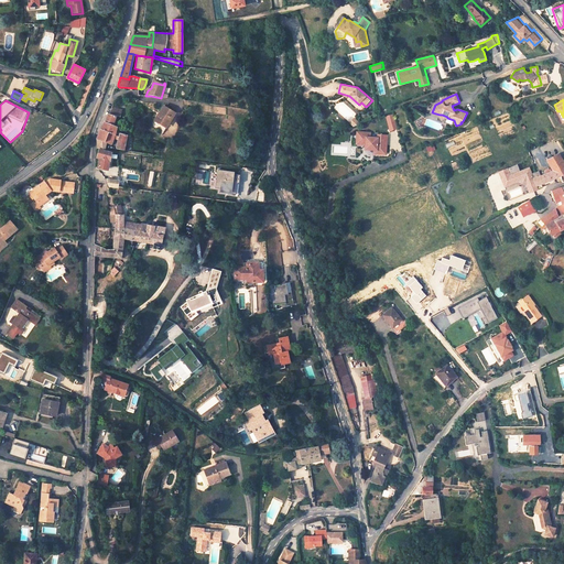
[(111,107),(110,109),(108,114),(116,116),(119,117),(121,110),(111,107)]
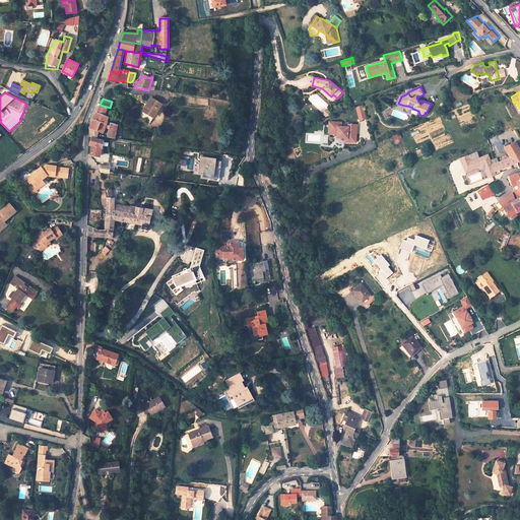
[(161,105),(151,99),(146,107),(145,106),(142,111),(151,118),(156,109),(158,110),(161,105)]
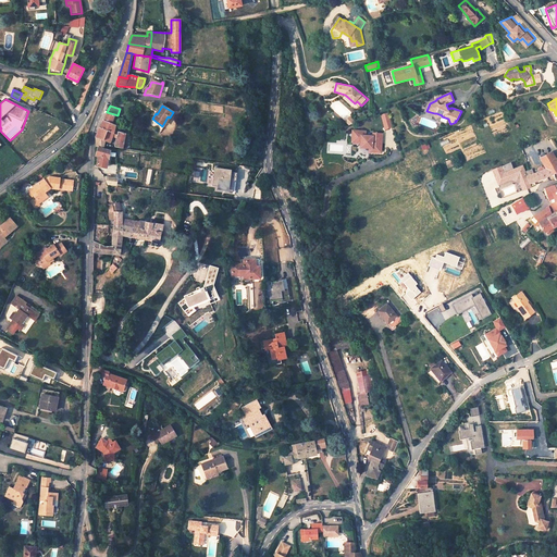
[(386,128),(393,126),(388,111),(383,113),(386,128)]
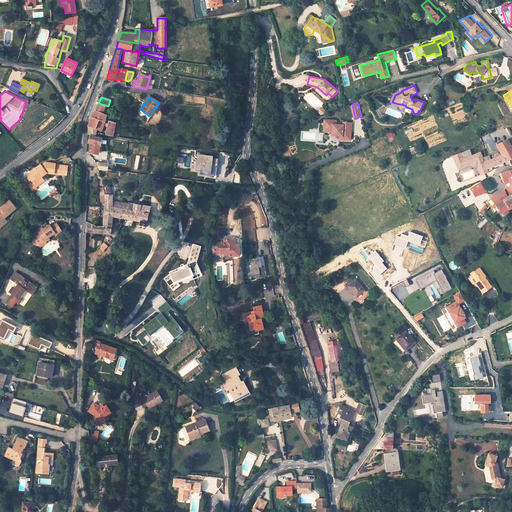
[(102,113),(105,105),(98,103),(96,110),(95,110),(91,117),(103,122),(106,124),(107,121),(104,120),(106,115),(102,113)]
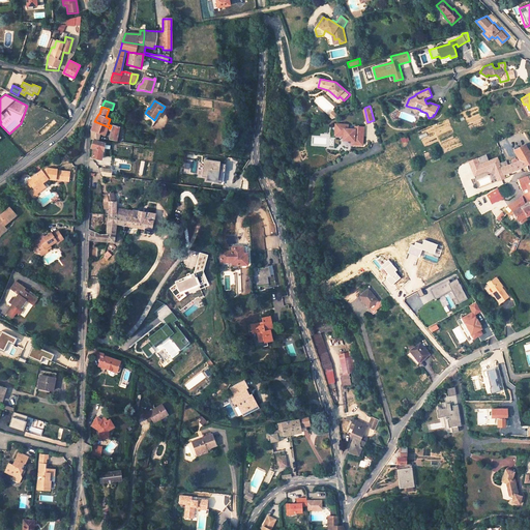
[(101,134),(104,135),(107,126),(94,121),(90,130),(101,134)]
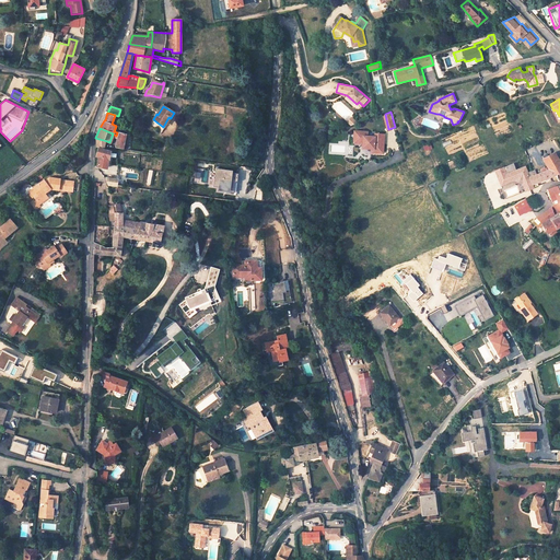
[(369,131),(356,130),(354,142),(360,142),(361,141),(363,141),(363,143),(368,148),(372,148),(375,148),(375,152),(384,153),(385,133),(376,133),(376,136),(369,136),(369,131)]
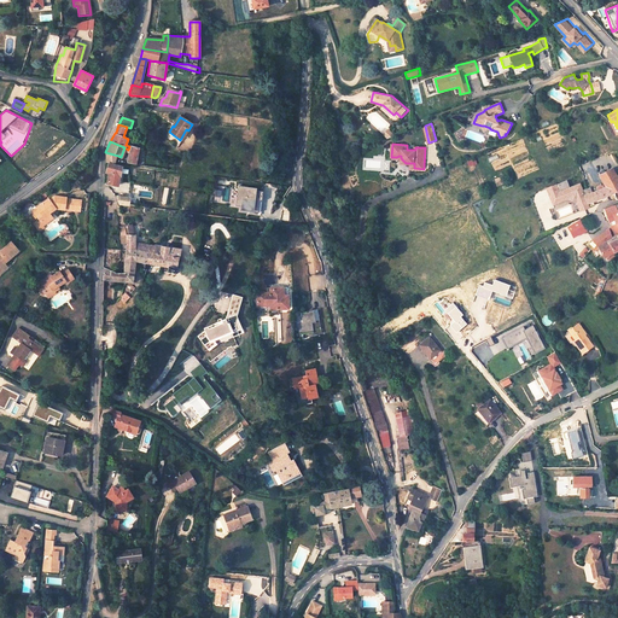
[(128,150),(128,162),(135,163),(139,147),(129,146),(128,150)]
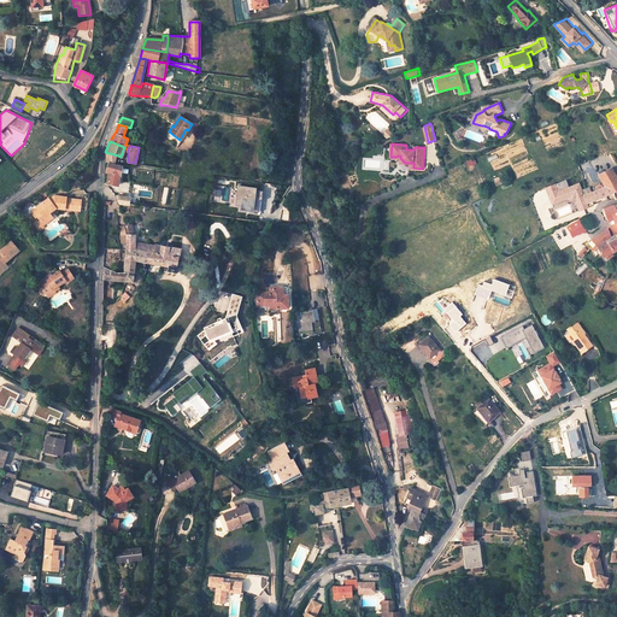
[(116,165),(118,156),(105,152),(106,163),(110,163),(116,165)]
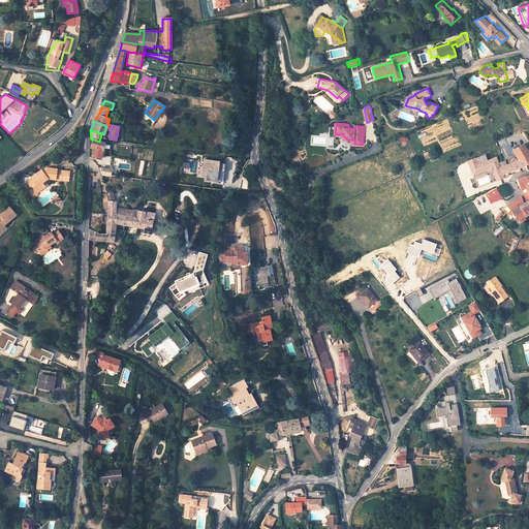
[(100,159),(101,157),(104,142),(99,142),(94,139),(92,147),(94,148),(93,156),(93,157),(100,159)]
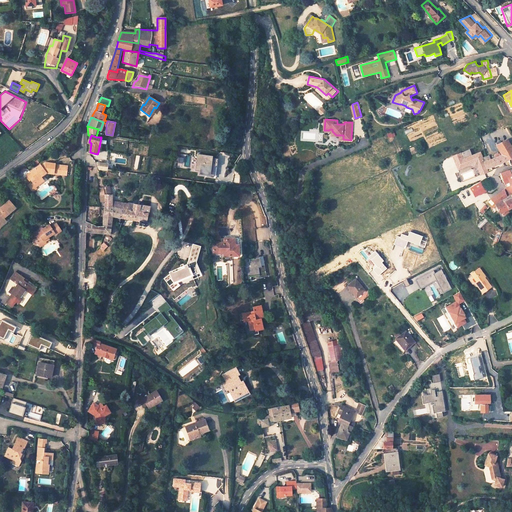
[(511,147),(507,139),(497,145),(502,154),(500,155),(498,153),(495,154),(496,157),(491,159),(490,155),(482,159),(486,168),(503,162),(504,167),(510,166),(511,164),(511,147)]
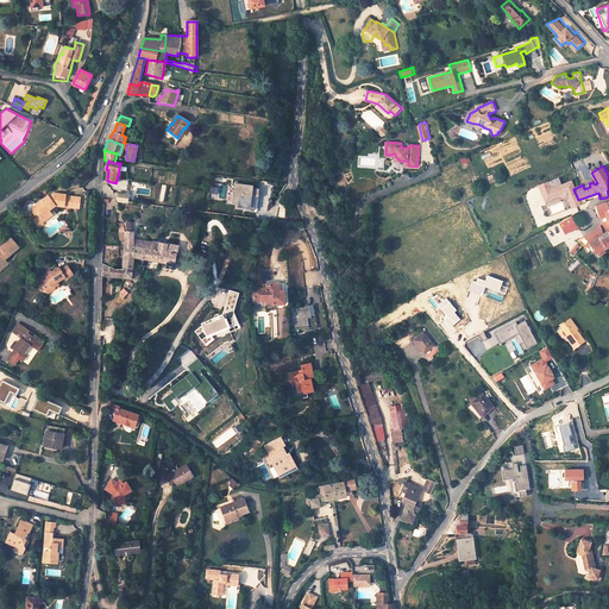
[(550,189),(562,186),(558,179),(547,182),(550,189)]
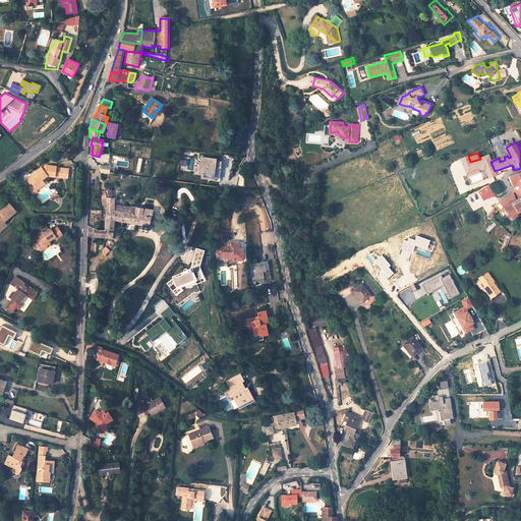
[(495,171),(490,162),(488,155),(480,159),(470,162),(468,156),(460,159),(466,172),(479,167),(485,170),(488,177),(497,175),(495,171)]
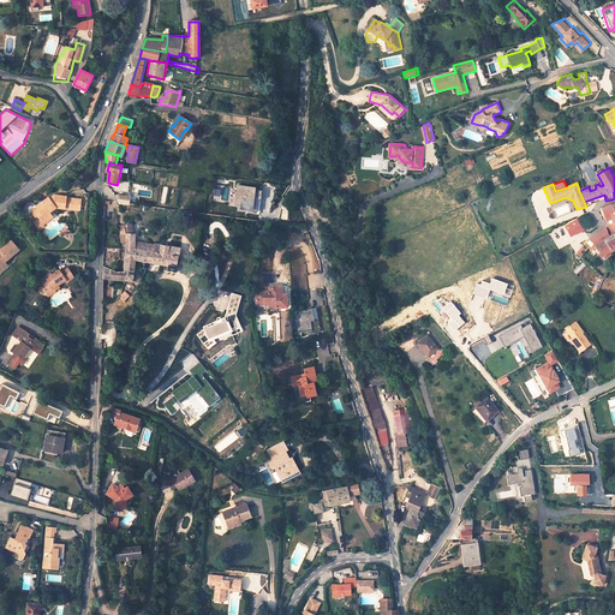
[(256,190),(257,187),(238,185),(236,206),(239,206),(239,210),(260,213),(262,190),(256,190)]
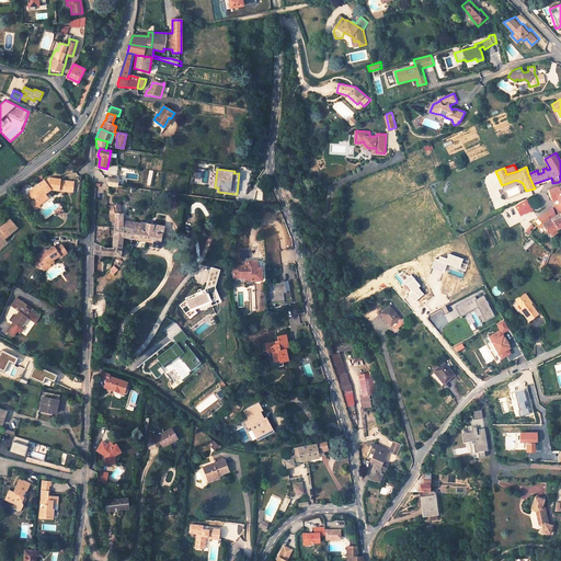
[(117,185),(117,180),(113,179),(113,178),(110,176),(110,179),(106,178),(107,181),(107,184),(117,185)]
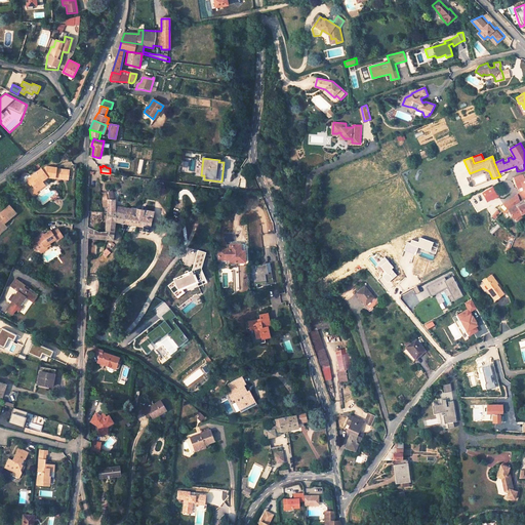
[(33,177),(29,180),(37,191),(42,187),(41,185),(44,183),(42,179),(47,176),(56,176),(56,168),(56,167),(47,166),(43,169),(41,168),(31,175),(33,177)]
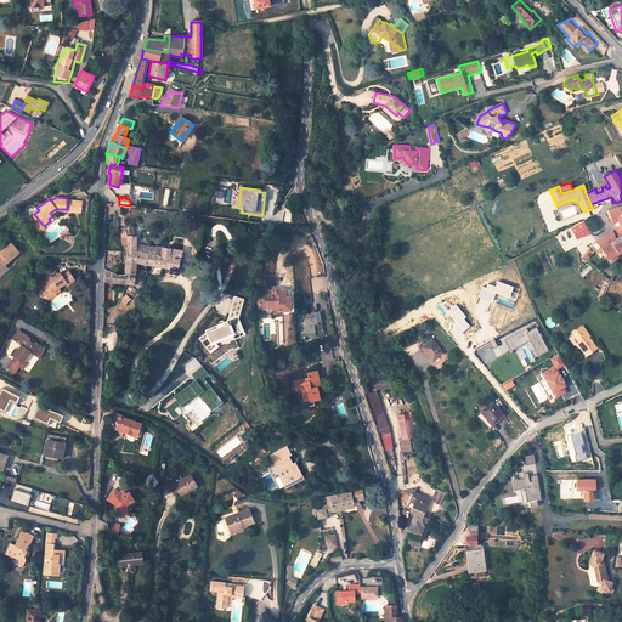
[(82,199),(67,199),(67,209),(82,210),(82,199)]
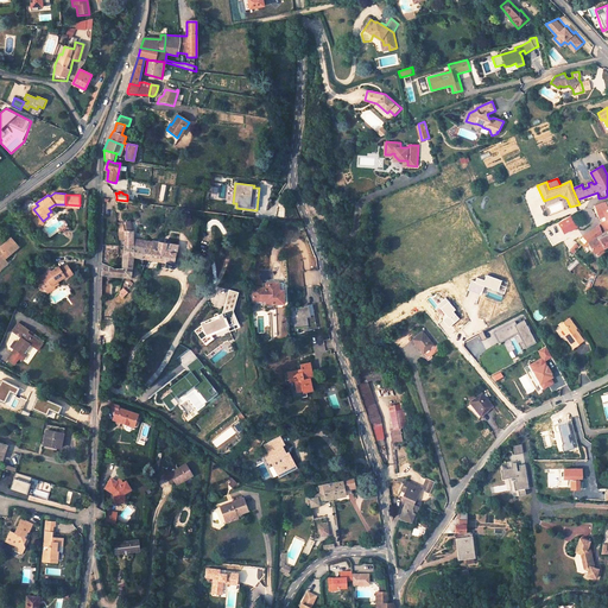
[(607,207),(606,202),(594,206),(599,219),(601,217),(605,215),(606,220),(602,221),(599,226),(583,236),(588,242),(595,253),(607,247),(607,207)]
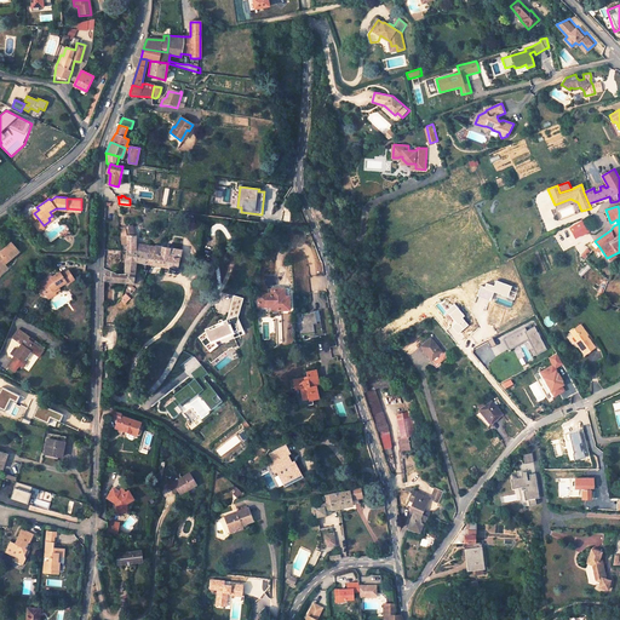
[(575,239),(587,230),(583,220),(569,228),(575,239)]
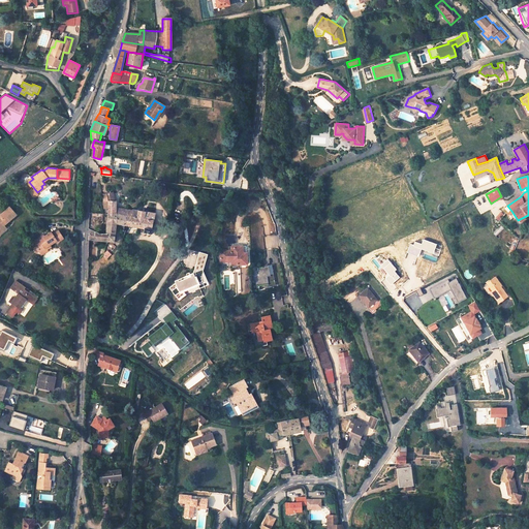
[(246,204),(242,192),(236,195),(240,206),(246,204)]
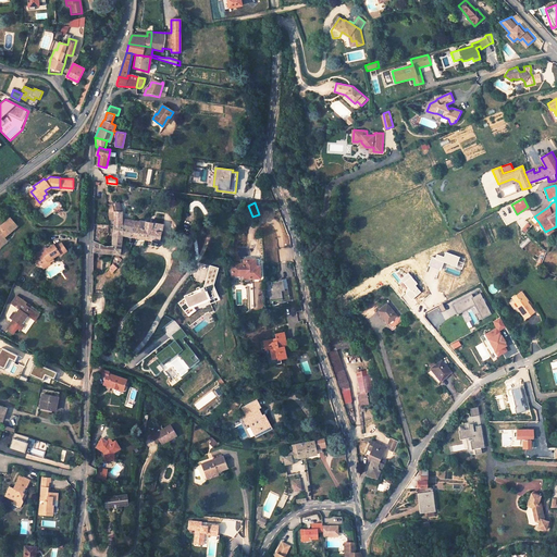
[(119,209),(113,208),(114,211),(114,220),(114,221),(113,221),(111,245),(102,243),(93,242),(93,251),(120,255),(122,235),(151,240),(151,245),(159,246),(160,242),(159,240),(160,232),(161,232),(162,224),(140,221),(140,227),(123,224),(123,218),(123,212),(121,212),(119,211),(119,209)]
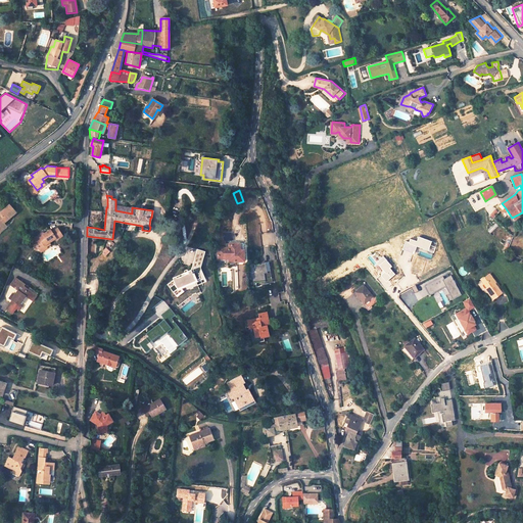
[(0,227),(0,228),(1,229),(6,225),(3,222),(5,220),(6,221),(16,211),(9,204),(0,212),(0,227)]
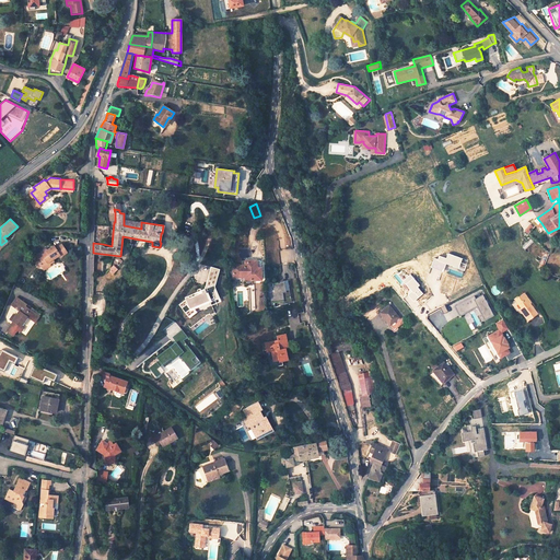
[(141,229),(141,222),(124,219),(124,225),(141,229)]
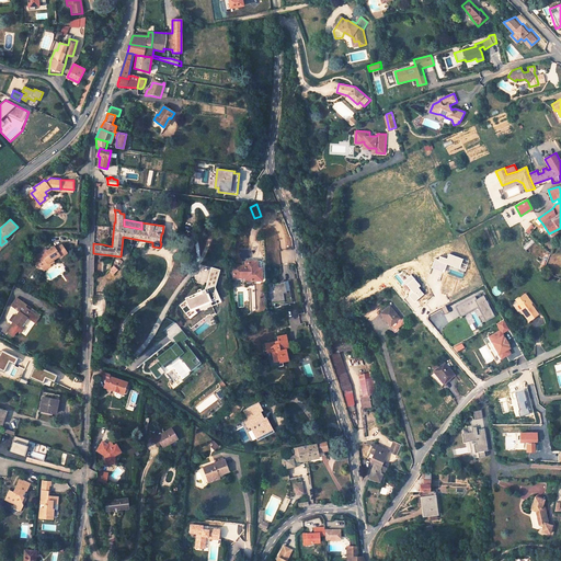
[(43,252),(37,255),(44,266),(49,263),(49,262),(60,254),(63,256),(68,252),(64,243),(57,248),(55,245),(47,251),(48,251),(44,253),(43,252)]
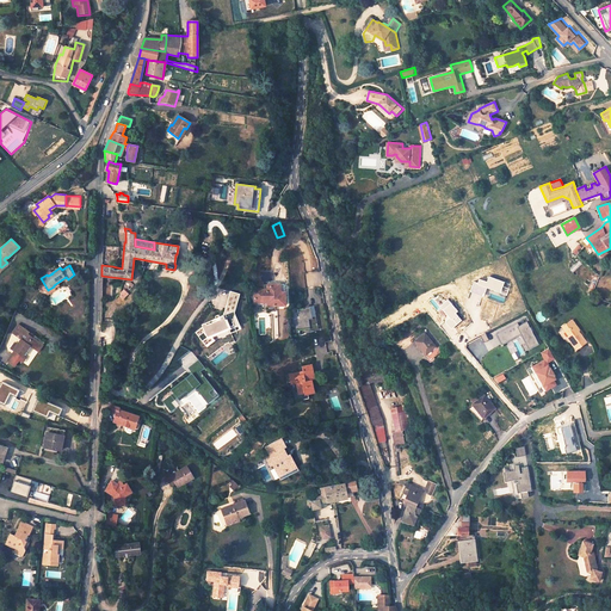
[(48,290),(41,278),(37,281),(44,292),(48,290)]
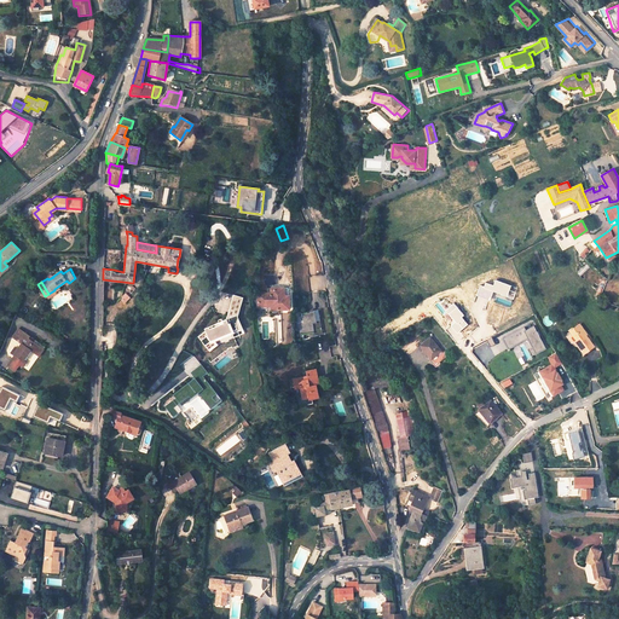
[(268,290),(255,291),(256,305),(270,304),(270,301),(277,300),(277,306),(288,305),(287,291),(282,293),(281,284),(268,285),(268,290)]
